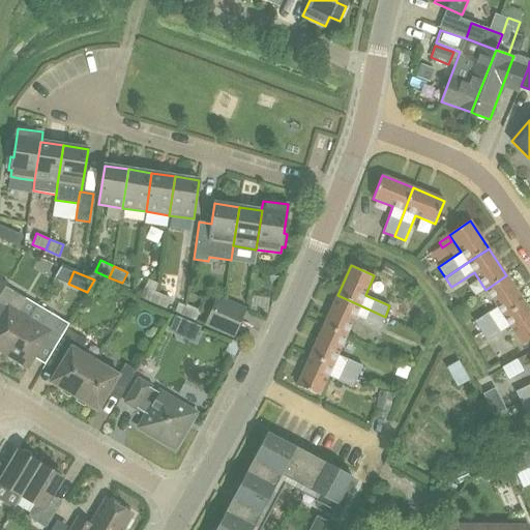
[(504,317),(525,303),(506,275),(486,290),(497,306),(474,322),(481,332),(504,317)]
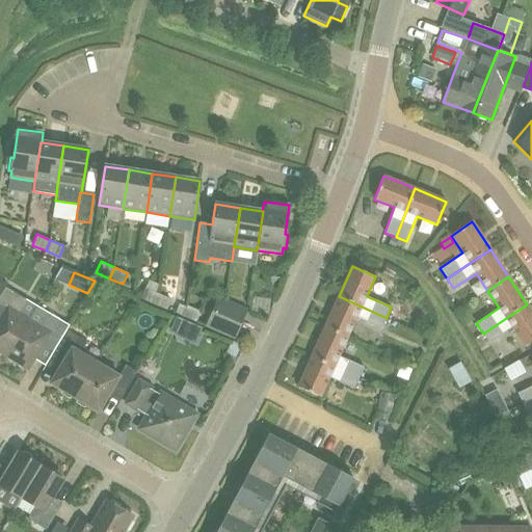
[(5,287),(0,295),(0,313),(3,315),(0,320),(0,352),(7,356),(29,320),(19,314),(27,300),(5,287)]
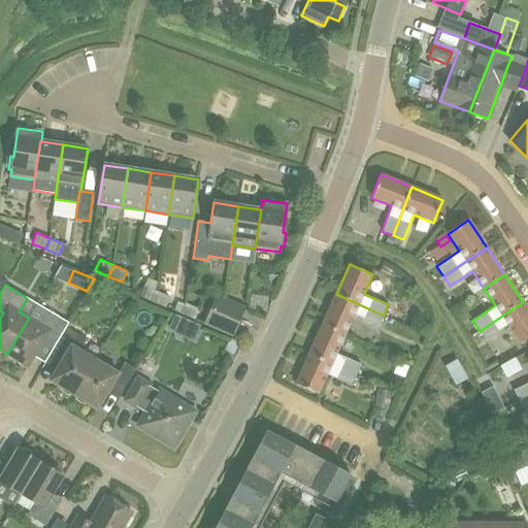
[(139,296),(153,301),(158,291),(144,285),(139,296)]
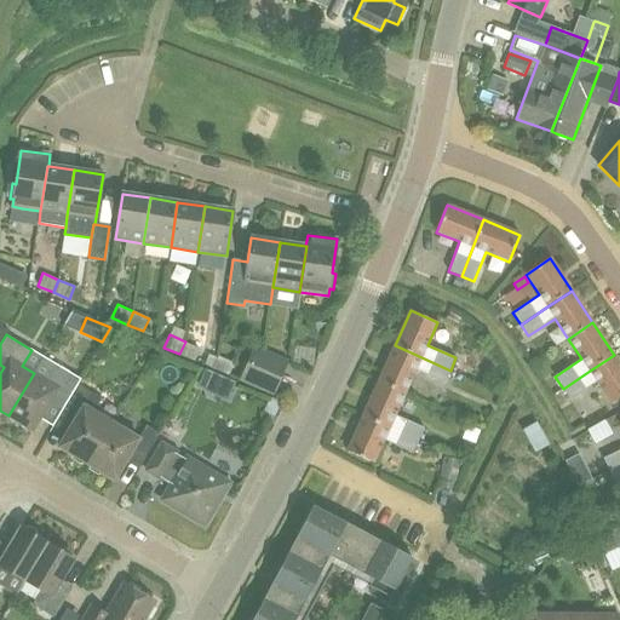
[(185,342),(179,354),(195,361),(201,349),(185,342)]
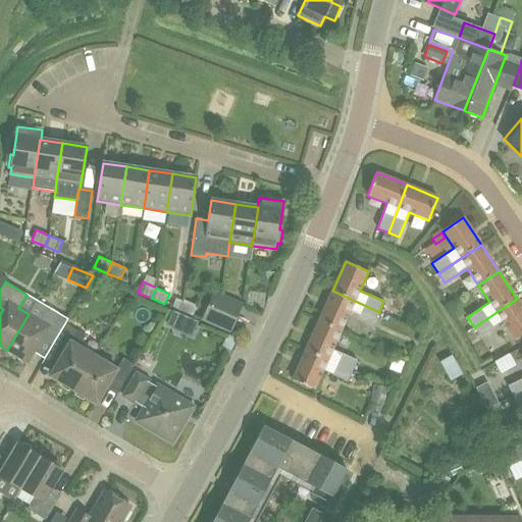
[(374,323),(379,312),(355,301),(332,291),(319,320),(342,330),(350,312),(374,323)]
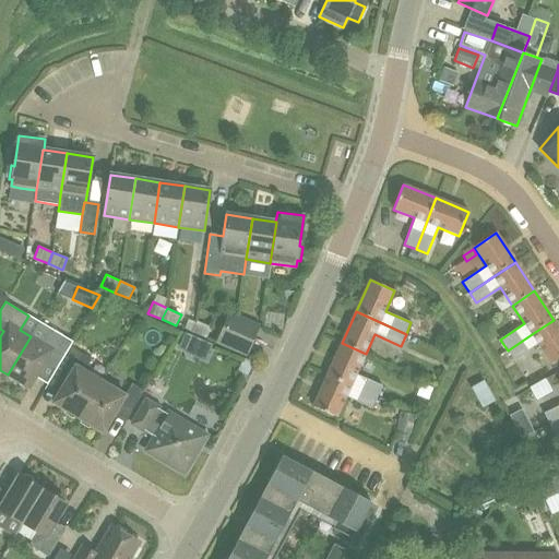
[(229,313),(223,328),(233,332),(252,340),(259,325),(229,313)]
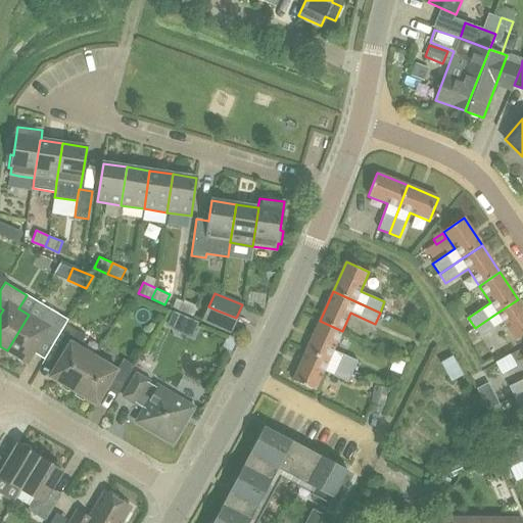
[(522,334),(522,306),(518,299),(497,313),(475,328),(481,337),(504,323),(515,340),(522,334)]
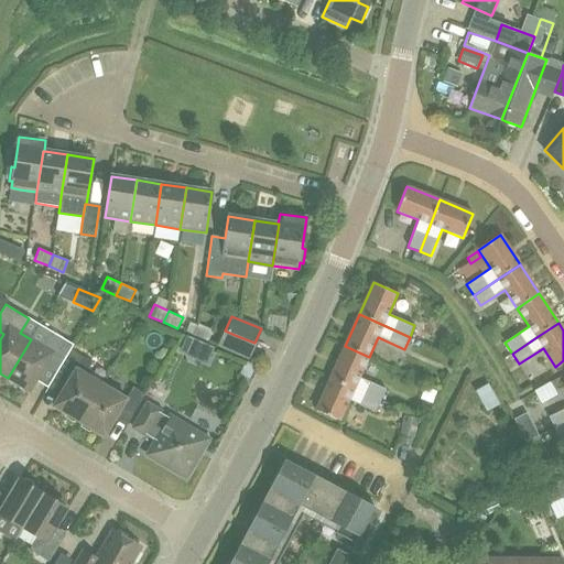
[(194,335),(206,340),(212,329),(199,324),(194,335)]
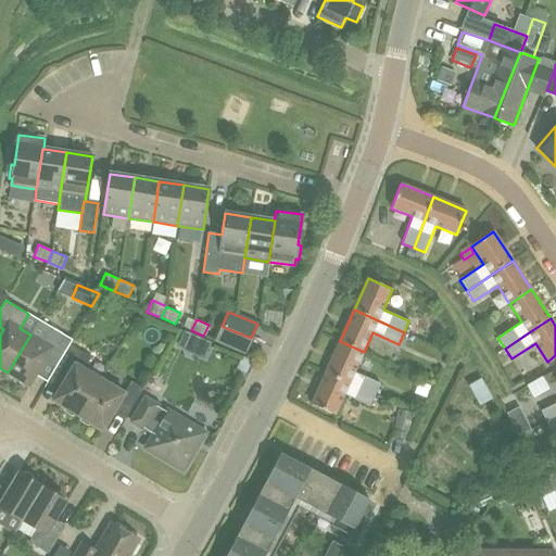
[(231,330),(222,326),(215,341),(244,353),(251,338),(231,330)]
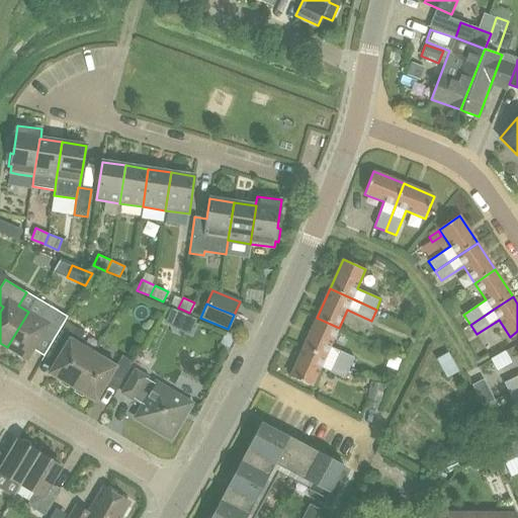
[(45,332),(55,338),(65,321),(68,317),(47,305),(38,318),(28,312),(7,347),(28,360),(45,332)]
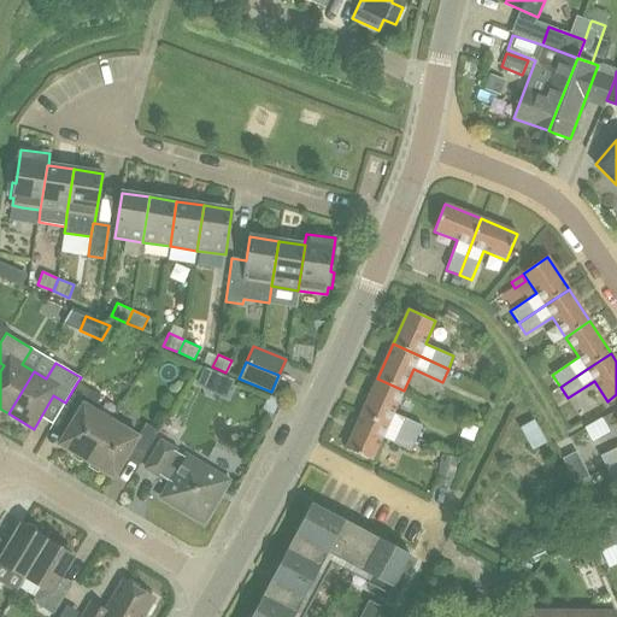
[(205,366),(198,383),(227,395),(234,378),(205,366)]
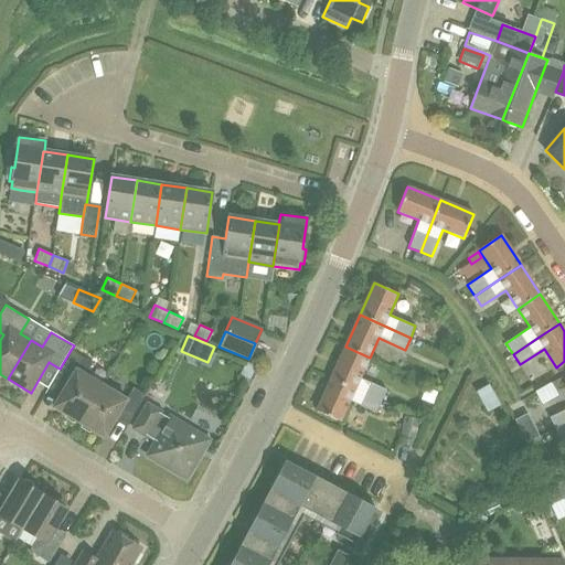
[(361,379),(370,358),(345,347),(331,379),(355,390),(382,401),(386,390),(361,379)]
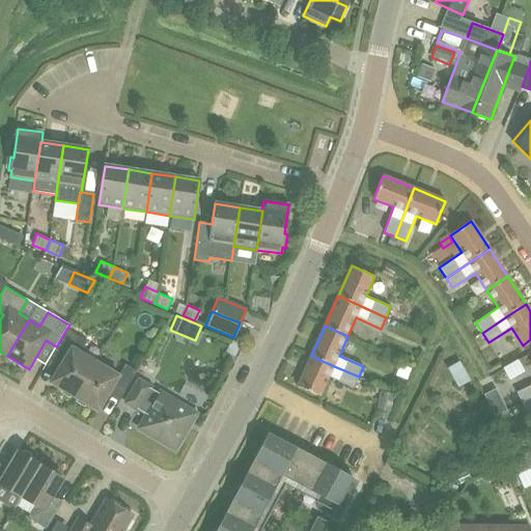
[(51,382),(75,396),(95,361),(81,352),(87,341),(66,329),(56,346),(51,356),(62,363),(51,382)]
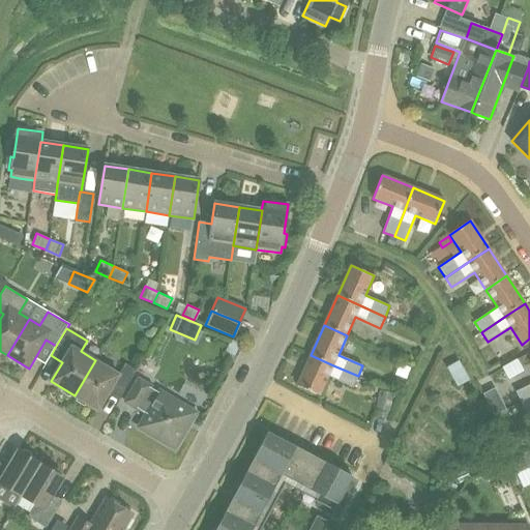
[(333,365),(311,355),(297,385),(320,395),(328,377),(353,388),(358,376),(333,365)]
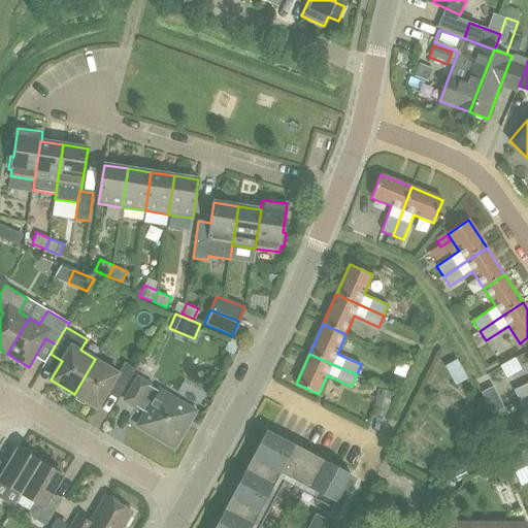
[(154,363),(146,357),(139,367),(147,373),(154,363)]
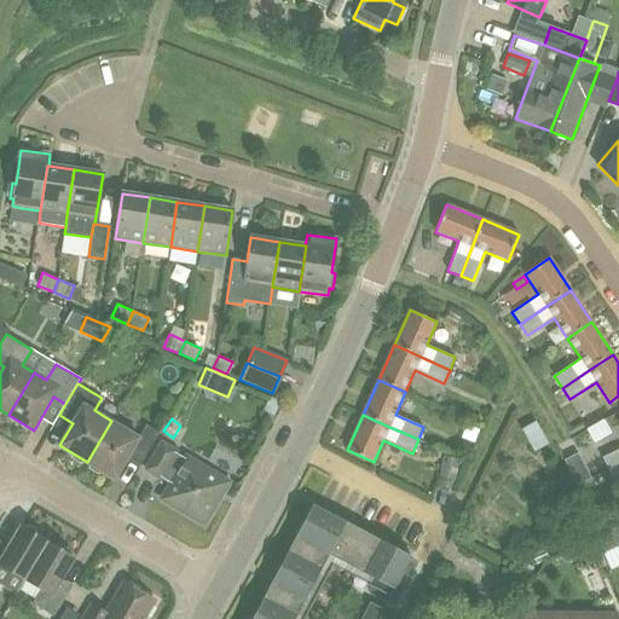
[(111,421),(87,462),(115,479),(128,456),(142,463),(160,433),(146,426),(139,438),(111,421)]
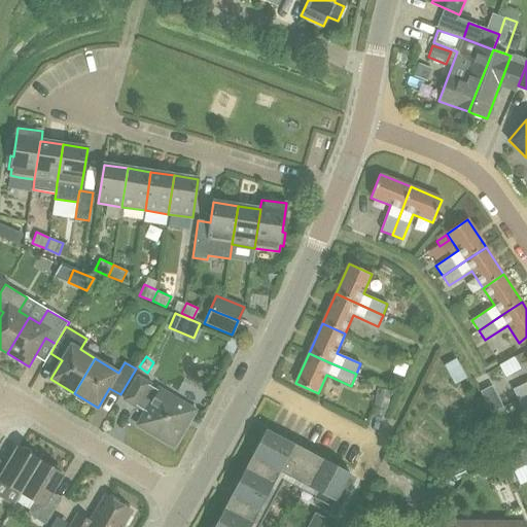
[(460,381),(472,375),(463,359),(452,365),(460,381)]
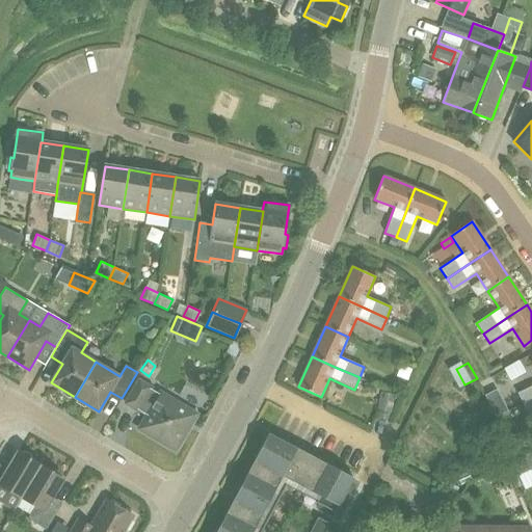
[(148,417),(139,429),(175,451),(195,415),(161,394),(160,396),(151,390),(152,389),(139,380),(125,405),(137,413),(138,410),(148,417)]
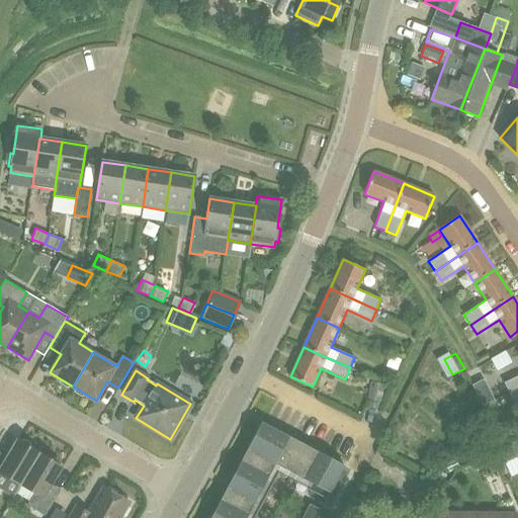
[(517,375),(504,383),(509,394),(517,389),(517,375)]
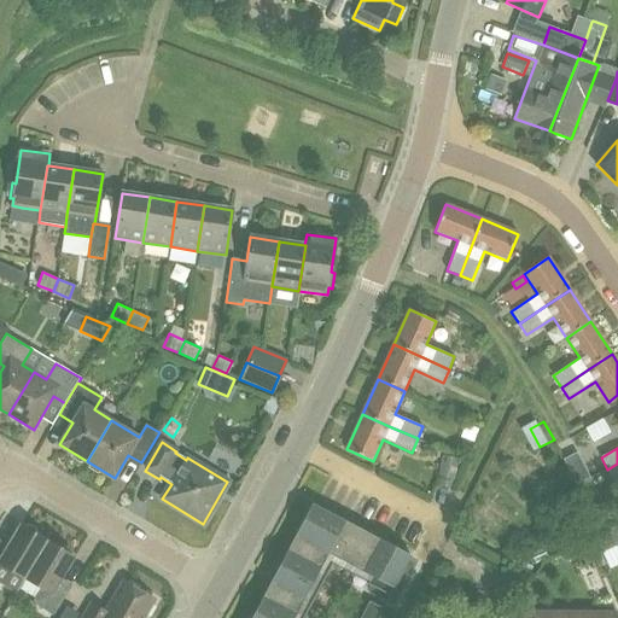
[(459,458),(443,455),(437,485),(452,488),(459,458)]
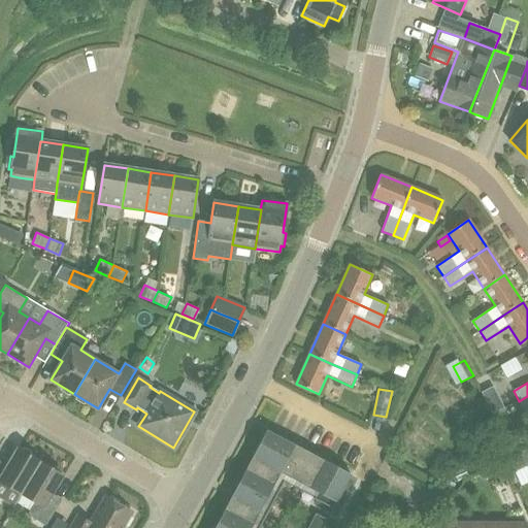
[(527,396),(519,401),(524,411),(527,409),(527,396)]
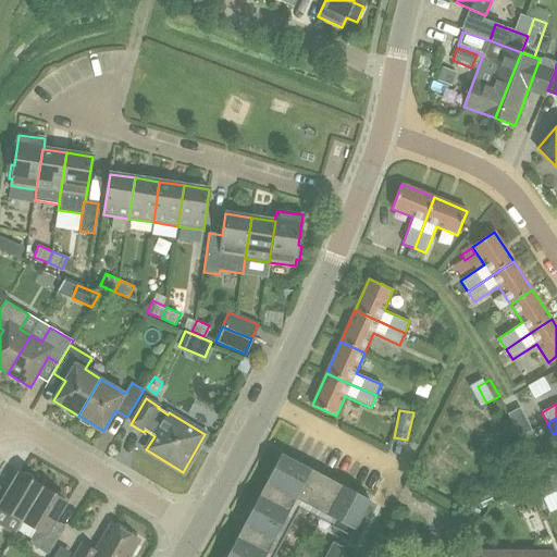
[(512,454),(518,465),(527,460),(521,449),(512,454)]
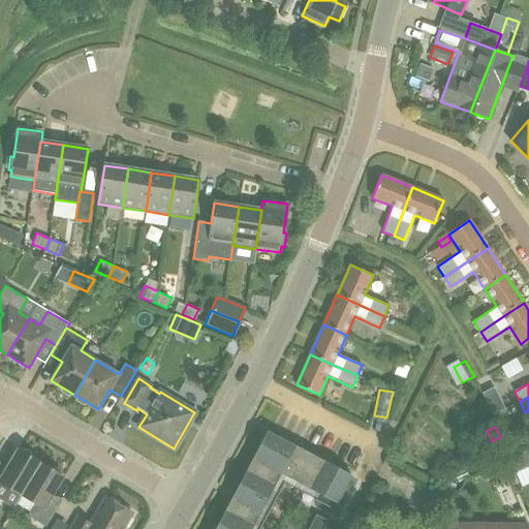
[(259,528),(287,477),(318,494),(315,500),(328,506),(334,510),(339,501),(349,483),(352,476),(268,431),(258,447),(263,449),(258,459),(254,457),(238,487),(243,489),(238,498),(234,496),(215,528),(259,528)]
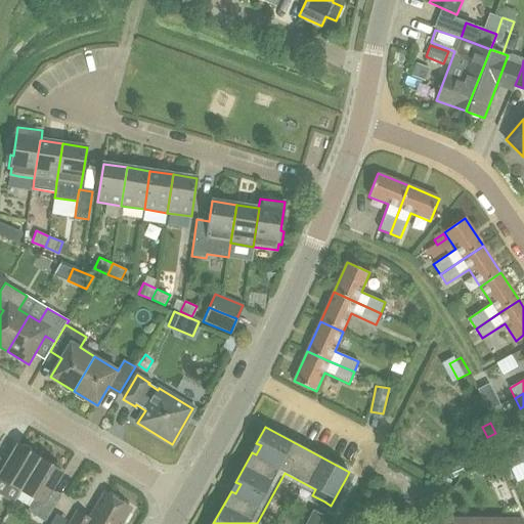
[(523,463),(523,444),(504,453),(511,469),(523,463)]
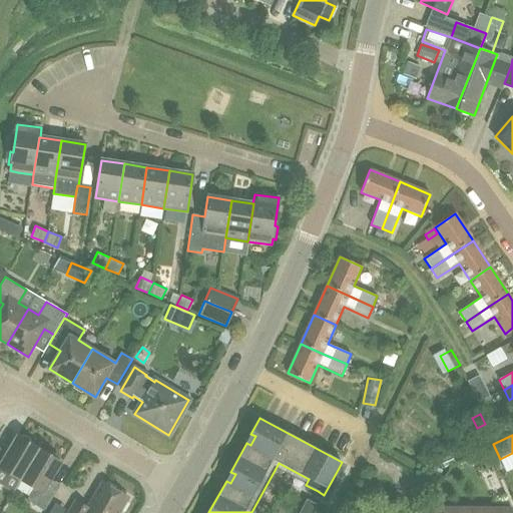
[(21,480),(39,449),(18,436),(5,457),(0,454),(0,467),(17,477),(21,480)]
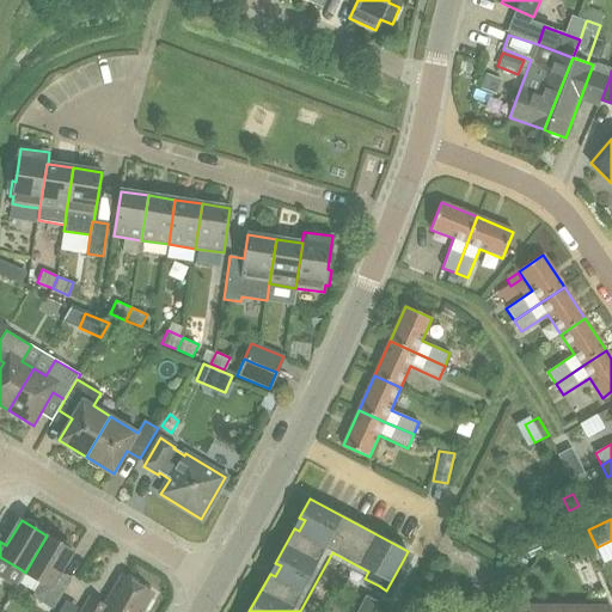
[(405,538),(418,548),(427,536),(415,526),(405,538)]
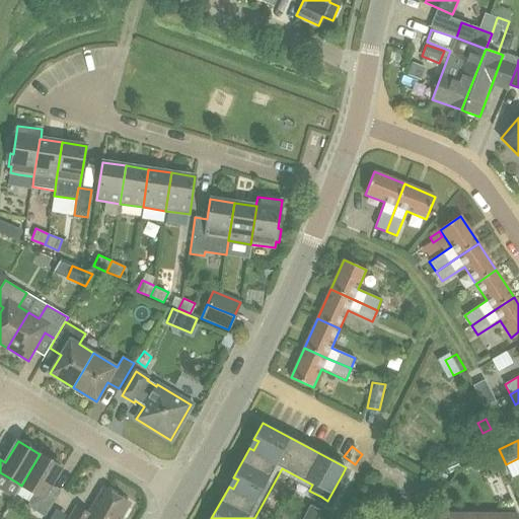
[(61,467),(40,454),(21,486),(34,494),(27,506),(45,516),(58,495),(49,489),(61,467)]
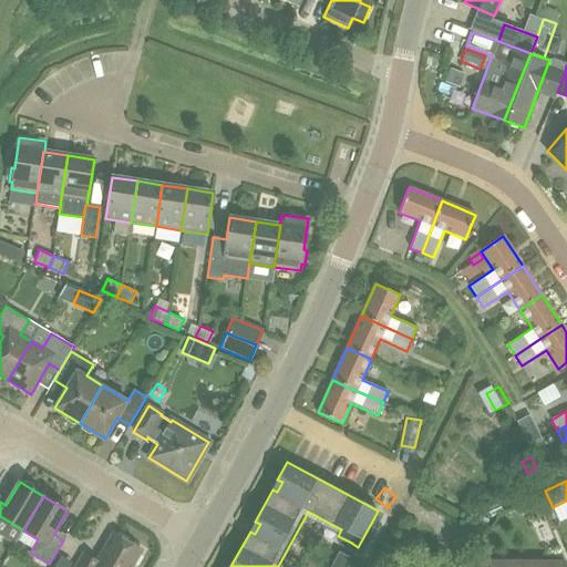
[(127,566),(138,548),(110,531),(93,558),(81,552),(71,566),(127,566)]
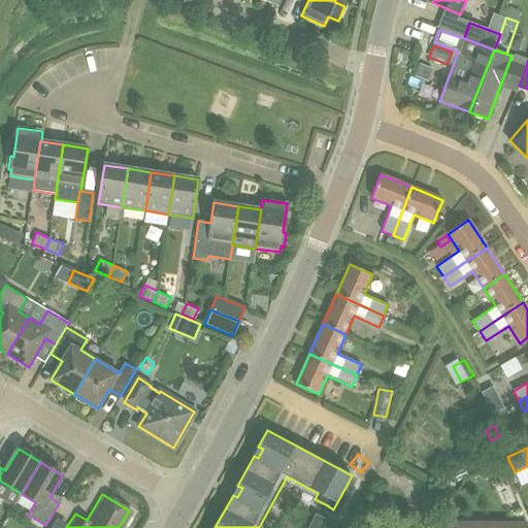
[(323,527),(328,520),(316,514),(307,527),(323,527)]
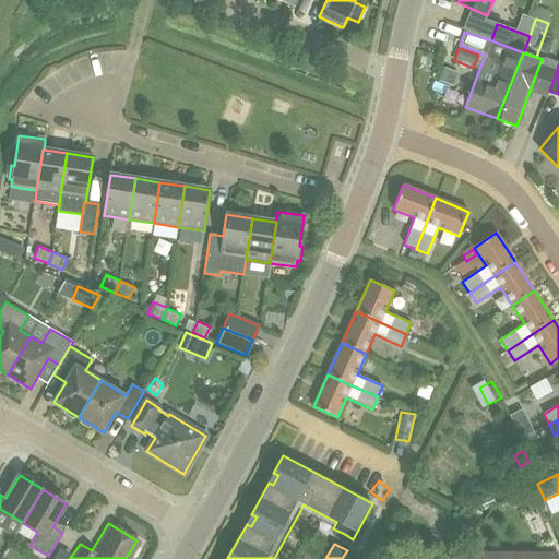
[(455,558),(456,552),(426,548),(425,558),(455,558)]
